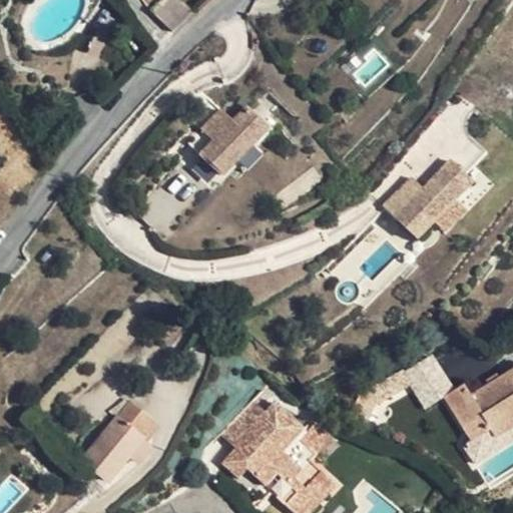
[(165,0),(155,11),(177,31),(196,10),(184,0),(165,0)]
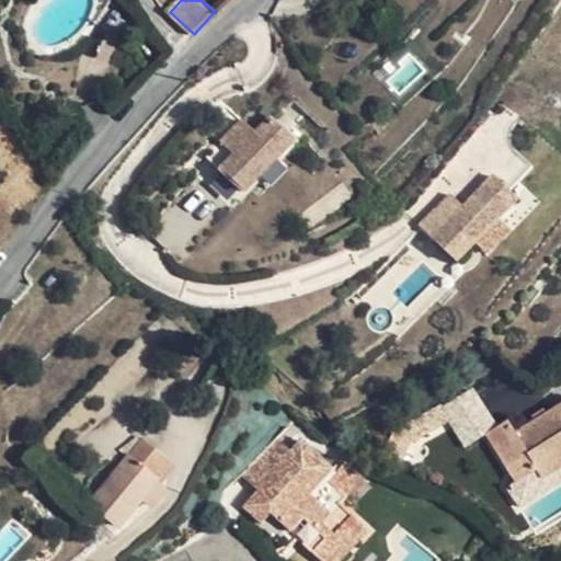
[(243,122),(206,158),(241,193),(293,144),(271,121),(256,135),(243,122)]
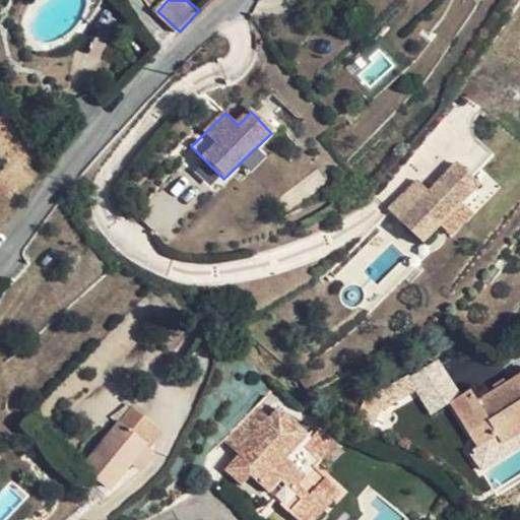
[(401,233),(421,254),(441,237),(462,214),(480,197),(459,176),(430,204),(401,233)]
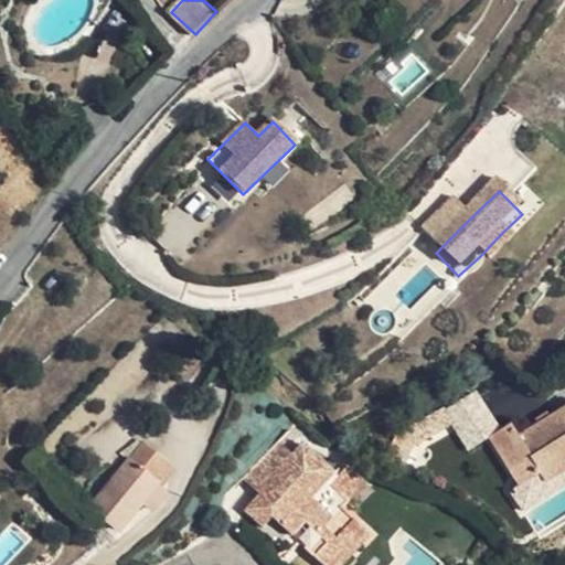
[(423,240),(436,253),(467,222),(455,209),(423,240)]
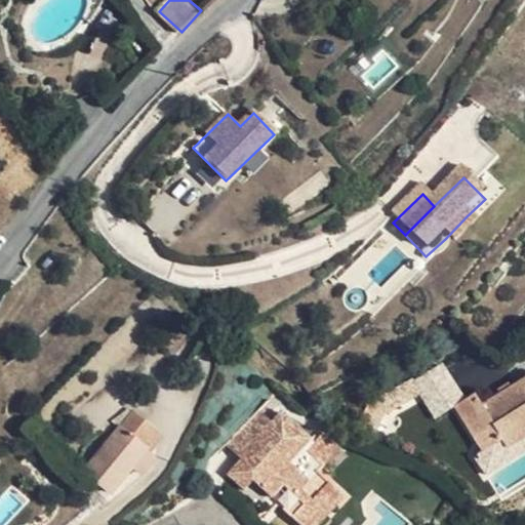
[(467,216),(445,239),(456,250),(479,229),(467,216)]
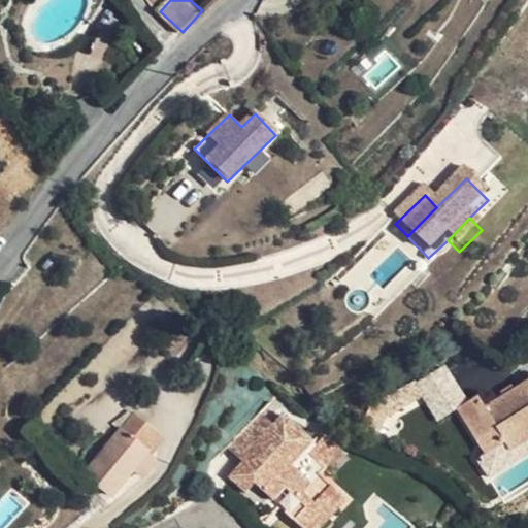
[(414,381),(378,400),(387,416),(422,394),(414,381)]
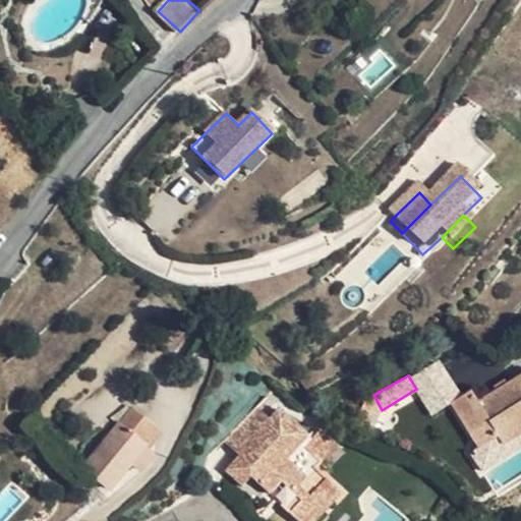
[(475,447),(520,401),(520,375),(507,385),(496,392),(478,402),(471,393),(451,405),(475,447)]
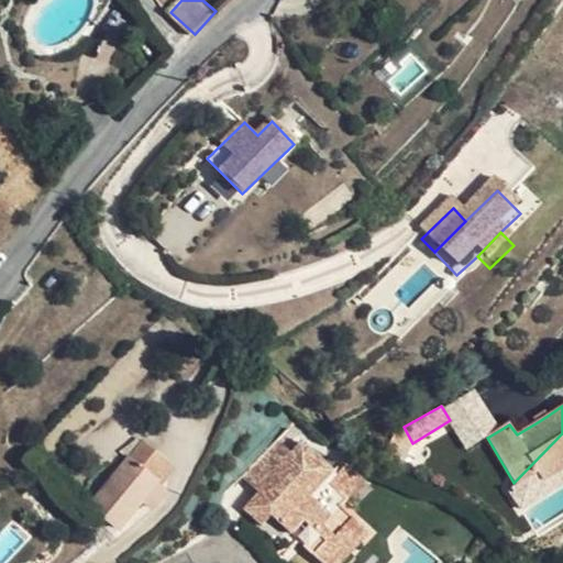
[(532,418),(536,423),(548,416),(544,411),(532,418)]
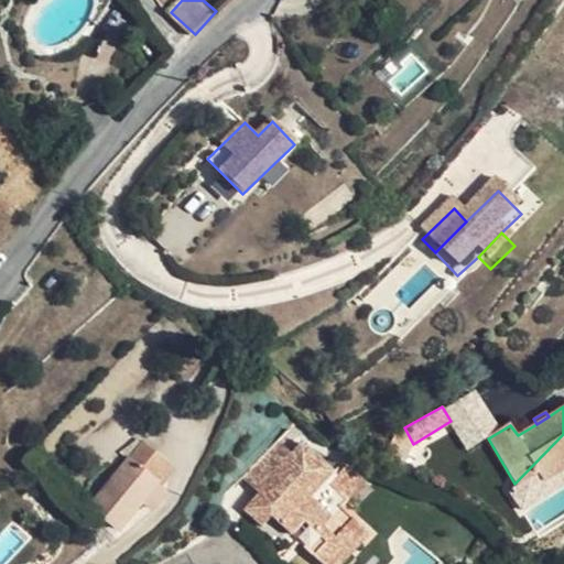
[(413,444),(404,427),(394,433),(382,458),(401,465),(410,445),(413,444)]
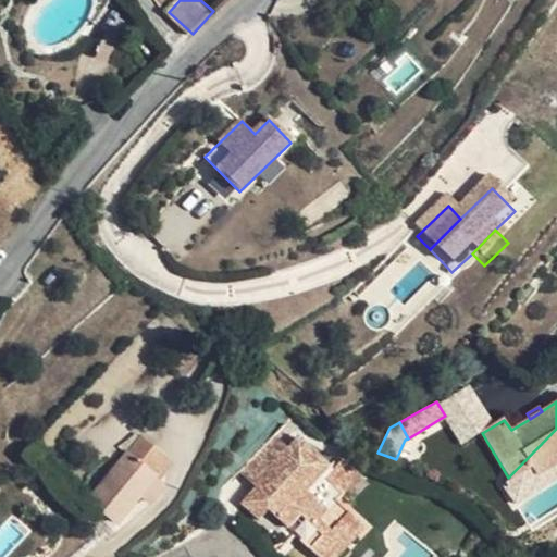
[(556,429),(508,478),(519,495),(541,481),(544,487),(556,479),(556,429)]
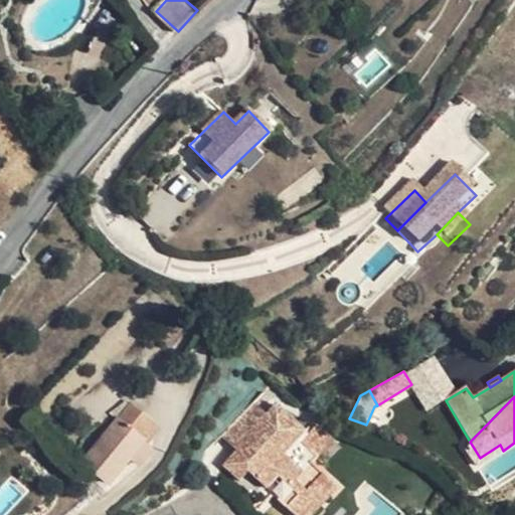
[(137,435),(150,419),(129,402),(79,464),(107,486),(128,461),(143,442),(144,440),(137,435)]
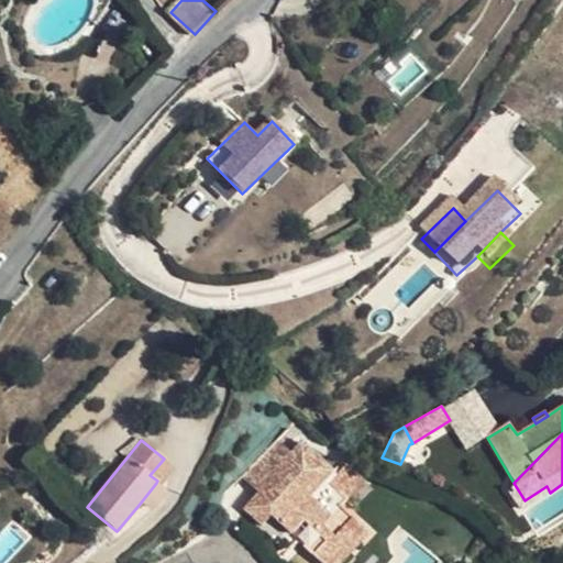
[(342,562),(360,543),(343,527),(334,537),(324,527),(332,517),(311,497),(333,472),(301,442),(283,462),(257,492),(243,507),(263,525),(271,516),(291,536),(304,522),(324,541),(312,555),(320,562),(342,562)]
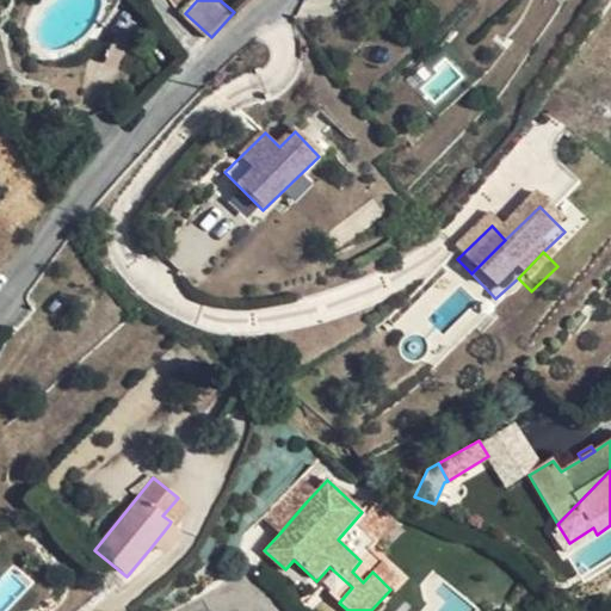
[(261,517),(279,534),(307,501),(290,486),(261,517)]
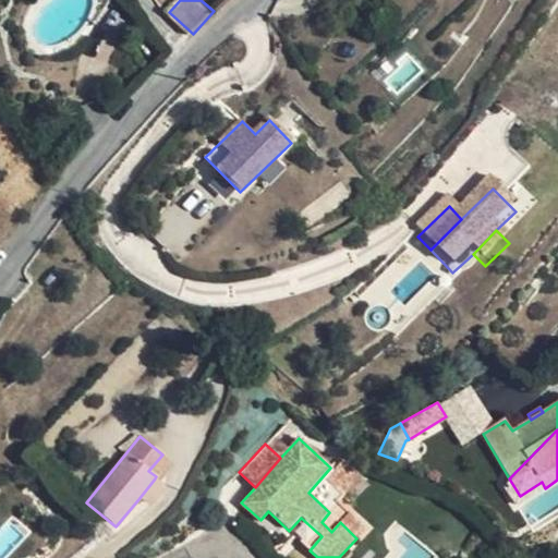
[(169,460),(162,455),(148,471),(156,476),(169,460)]
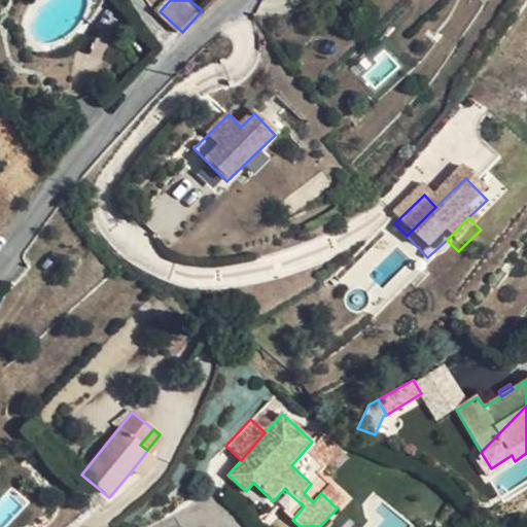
[(154,458),(146,452),(131,471),(139,478),(154,458)]
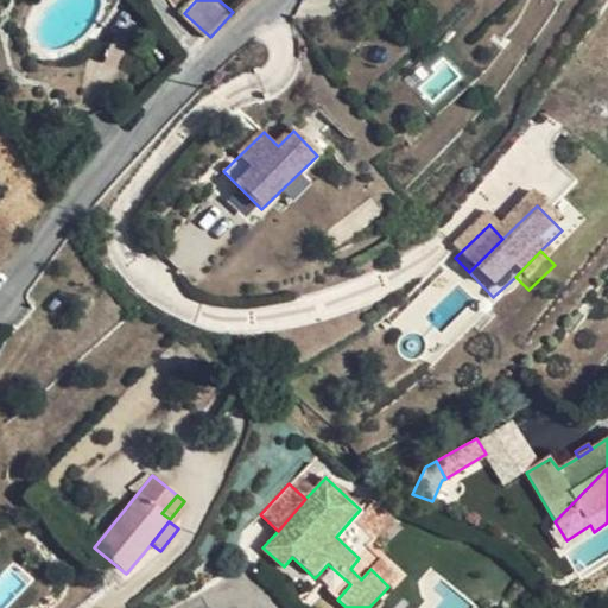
[(381,558),(371,569),(388,587),(399,575),(381,558)]
